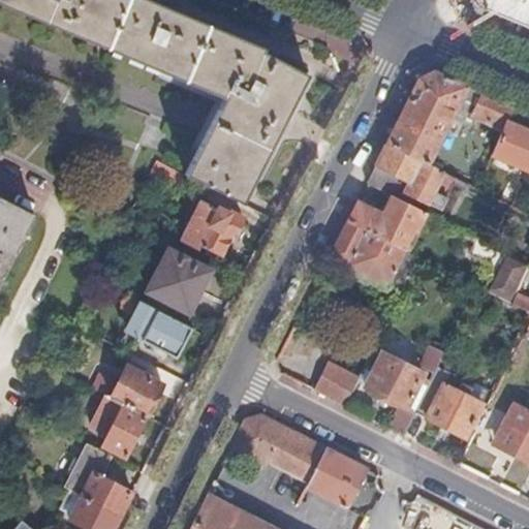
[(184,176),(241,205),(284,121),(296,100),(307,78),(262,55),(263,51),(145,0),(0,0),(0,4),(223,101),(184,176)]
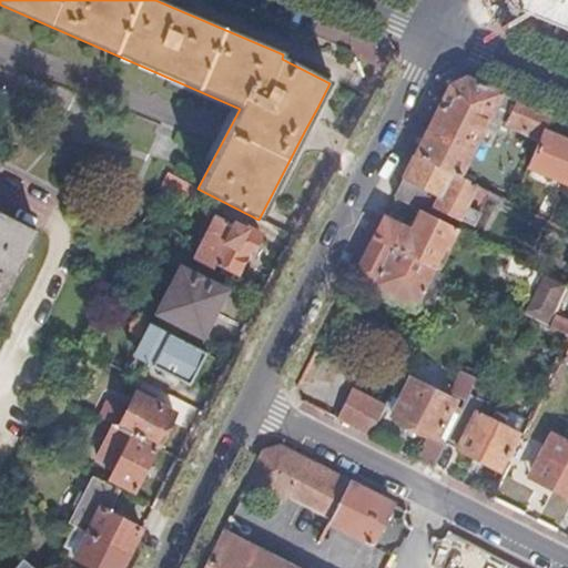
[(479,142),(504,92),(466,77),(450,84),(416,153),(462,175),(475,148),(480,150),(484,144),(479,142)]
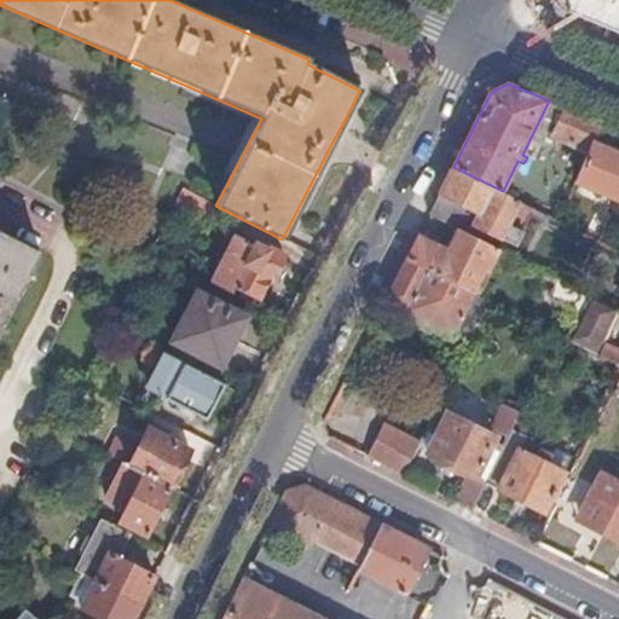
[(594,142),(602,122),(568,108),(554,134),(590,152),(594,142)]
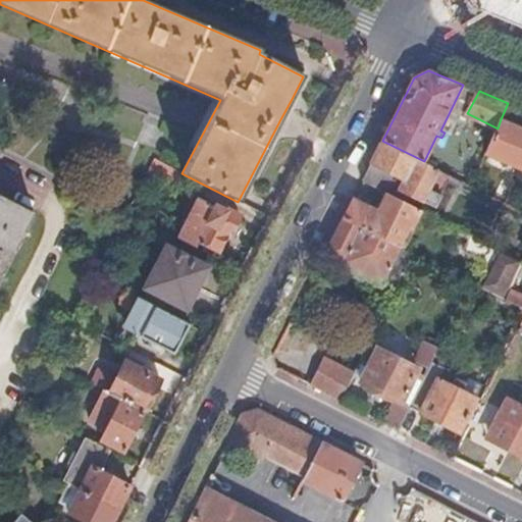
[(292,99),(280,119),(284,121),(295,100),(292,99)]
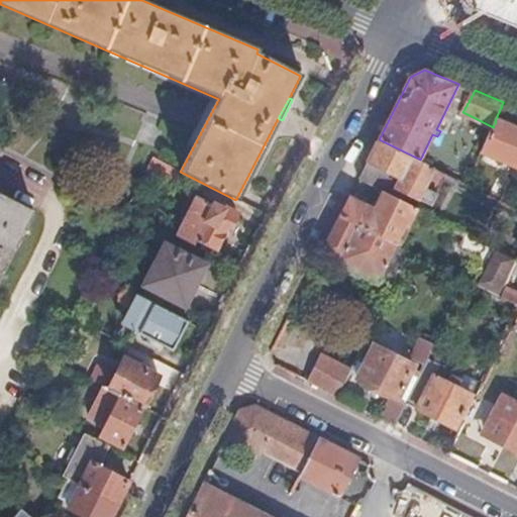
[(516,167),(516,165),(516,127),(496,118),(493,127),(482,151),(516,167)]
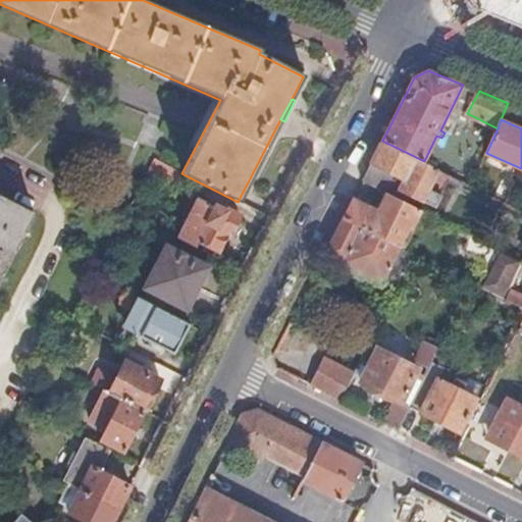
[(438,169),(424,161),(382,141),(375,155),(371,162),(405,179),(401,189),(422,200),(438,169)]
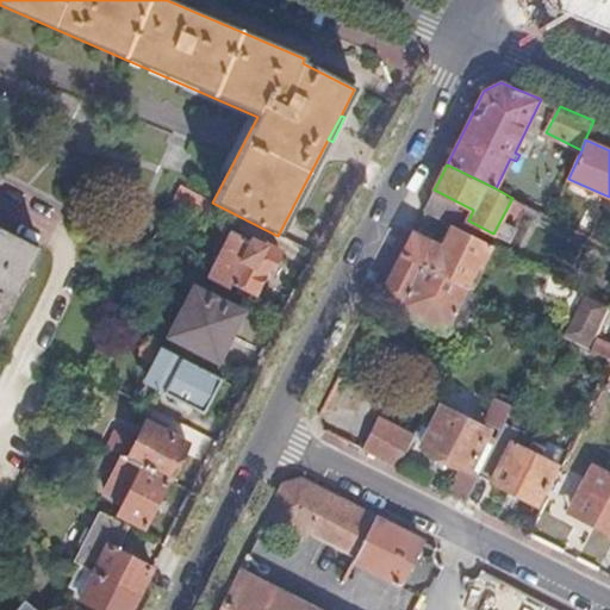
[(199,216),(207,200),(181,186),(173,201),(199,216)]
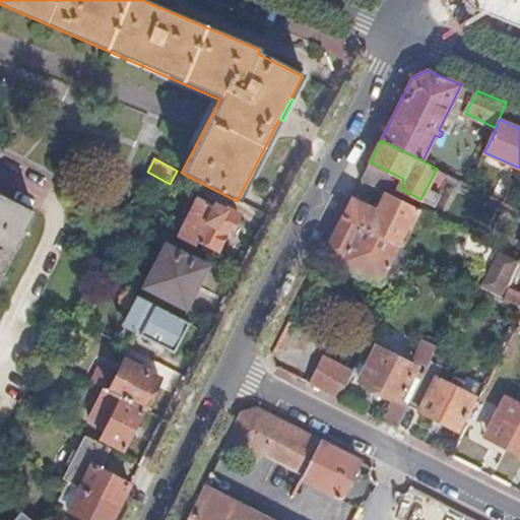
[(392,180),(368,167),(361,180),(386,193),(392,180)]
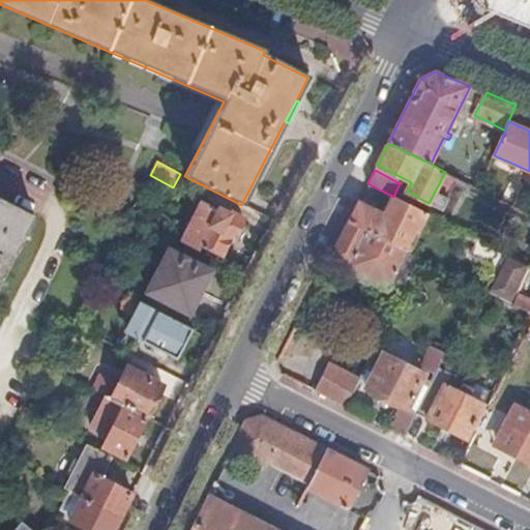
[(356,207),(349,221),(404,248),(406,245),(402,242),(409,229),(414,231),(423,212),(393,197),(384,215),(359,202),(356,207)]
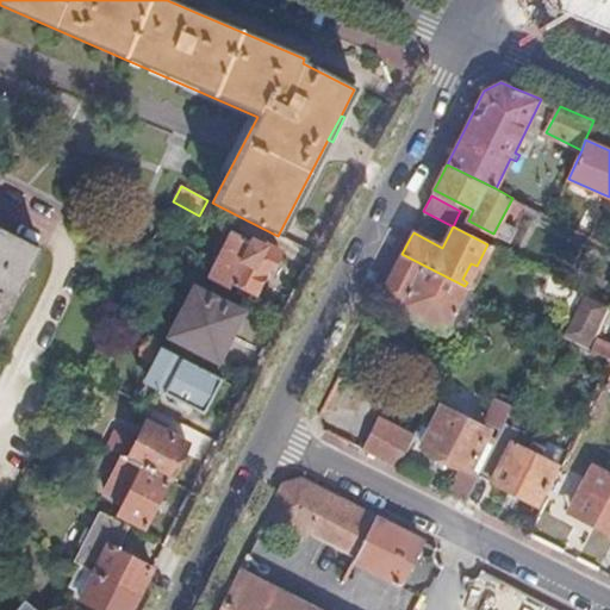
[(0,323),(38,249),(0,229),(0,323)]
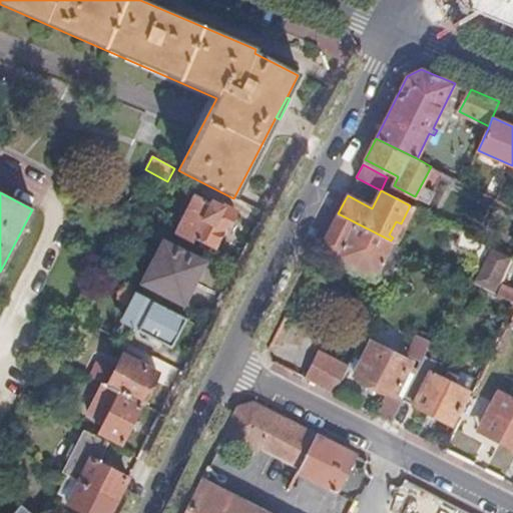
[(175,234),(191,242),(195,236),(214,245),(223,229),(227,230),(235,213),(222,206),(221,207),(196,195),(175,234)]
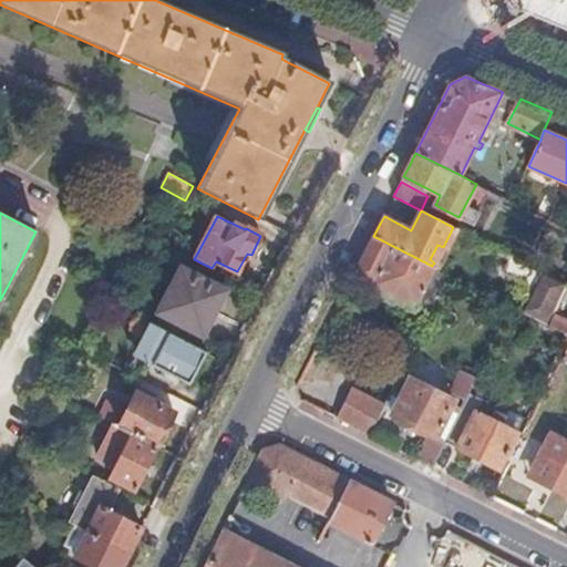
[(373,236),(354,274),(371,284),(371,285),(413,307),(414,305),(432,313),(451,276),(432,266),(373,236)]
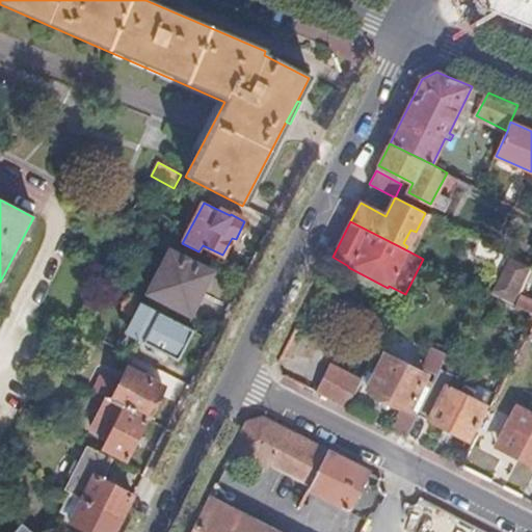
[(212,273),(170,251),(149,294),(191,316),(212,273)]
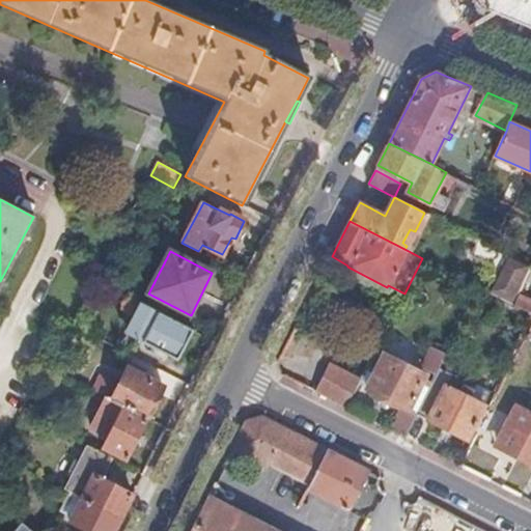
[(508,256),(488,291),(515,305),(520,296),(530,268),(508,256)]
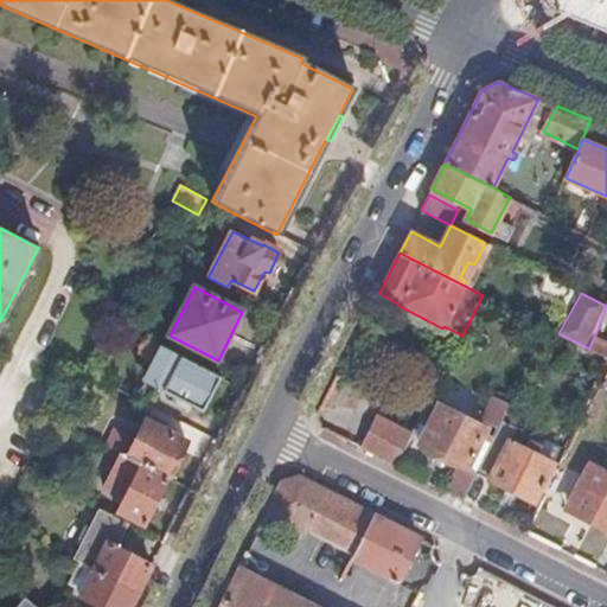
[(606,343),(594,338),(589,349),(606,356),(606,343)]
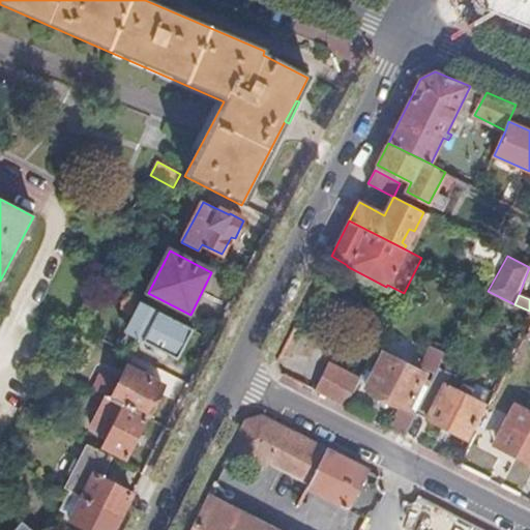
[(178,360),(193,330),(145,306),(130,335),(178,360)]
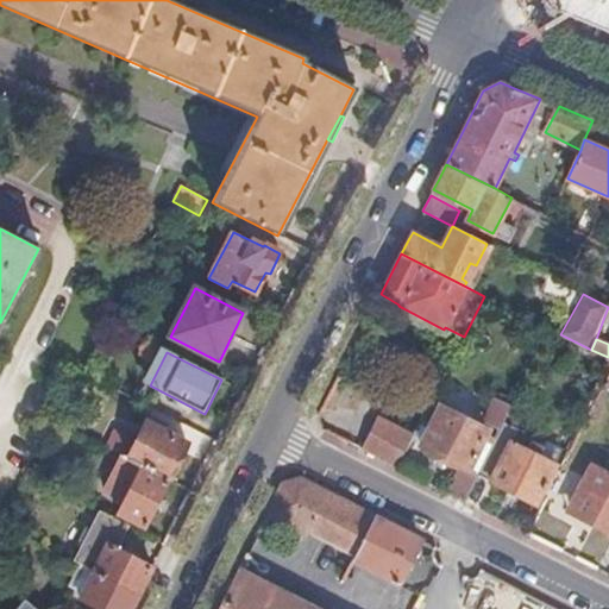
[(459,471),(447,493),(464,501),(478,473),(503,422),(510,408),(498,402),(488,422),(490,425),(488,429),(441,406),(419,451),(459,471)]
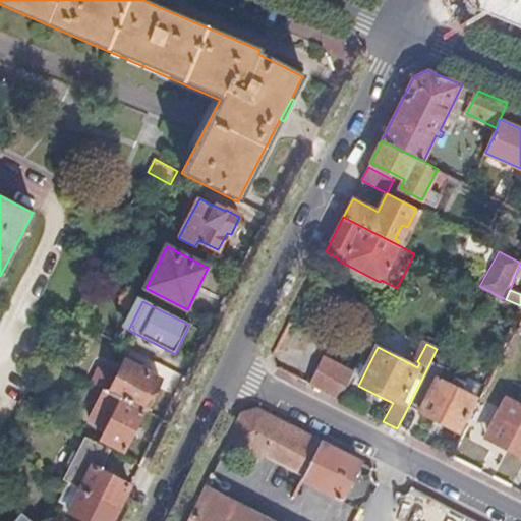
[(430,361),(409,405),(421,411),(420,413),(458,431),(461,423),(472,402),(474,398),(460,390),(463,384),(454,379),(450,385),(438,379),(443,366),(430,361)]
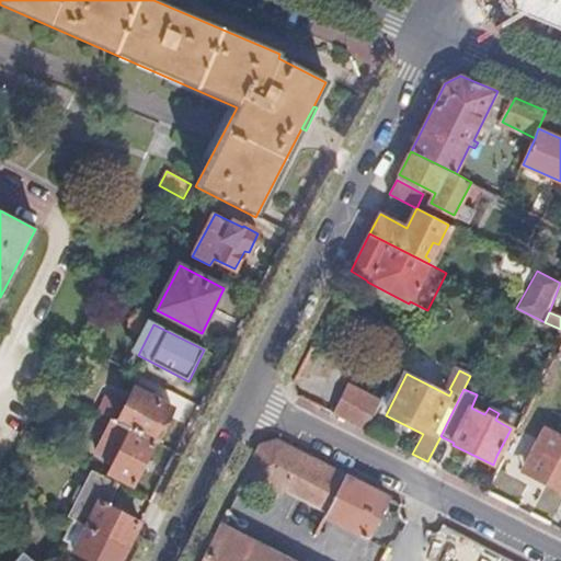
[(118,424),(155,442),(171,409),(135,390),(118,424)]
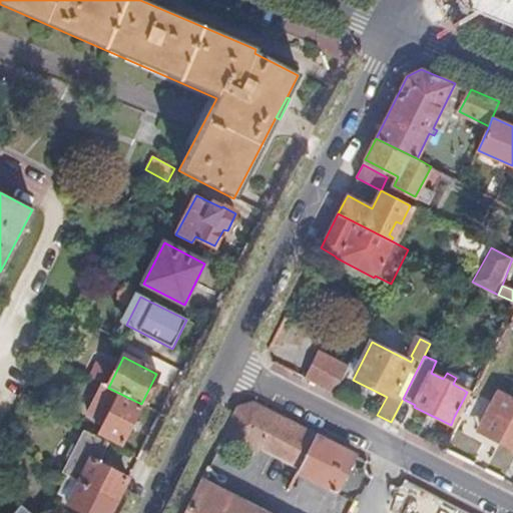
[(319,357),(307,380),(335,395),(347,372),(319,357)]
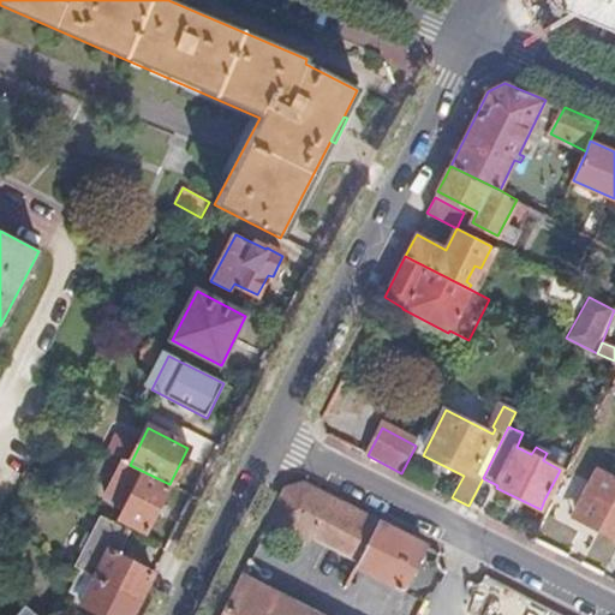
[(144,531),(169,484),(130,465),(123,461),(106,495),(125,506),(119,518),(144,531)]
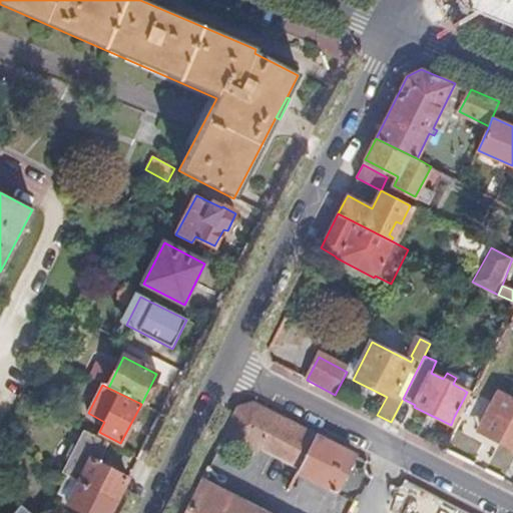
[(512,399),(495,390),(486,410),(491,414),(482,433),(512,449),(512,399)]
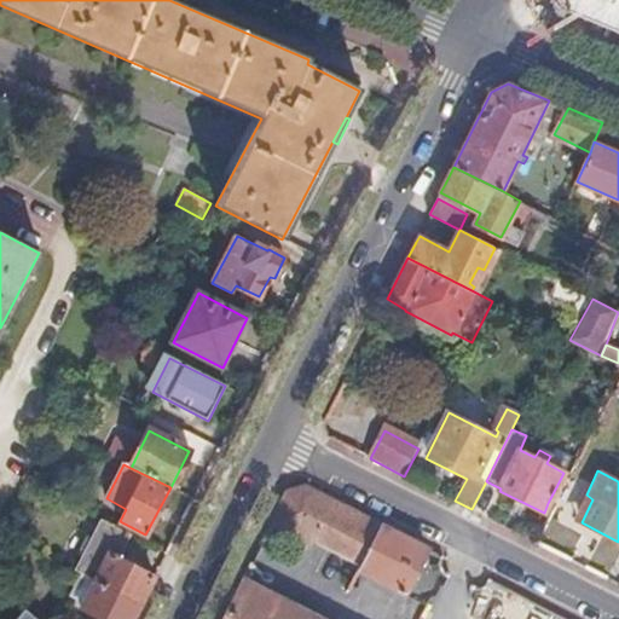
[(288,492),(271,524),(310,544),(311,541),(359,567),(380,526),(305,487),(288,492)]
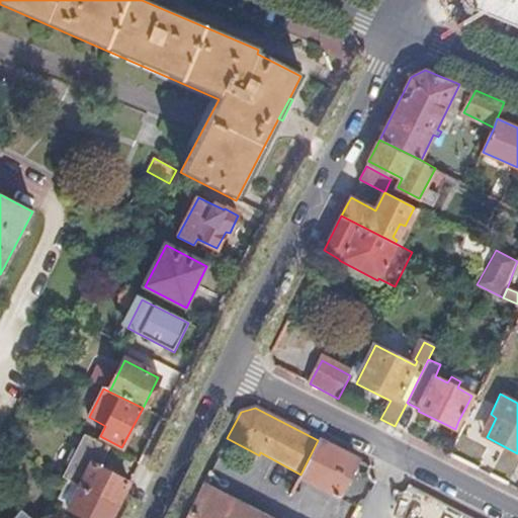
[(481,434),(487,437),(496,418),(491,414),(481,434)]
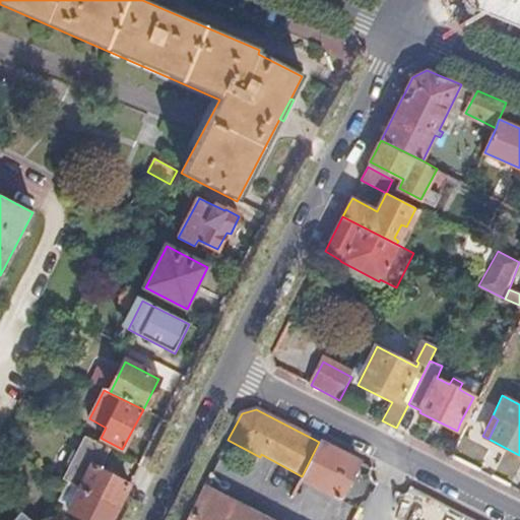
[(68,482),(118,508),(130,485),(98,469),(108,449),(86,438),(64,480),(68,482)]
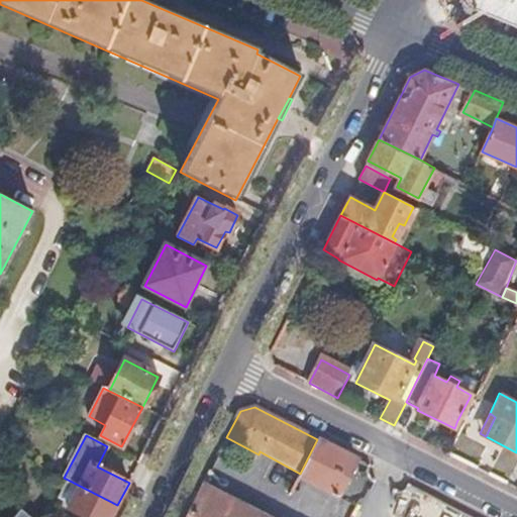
[(338,496),(355,458),(317,439),(300,474),(299,476),(338,496)]
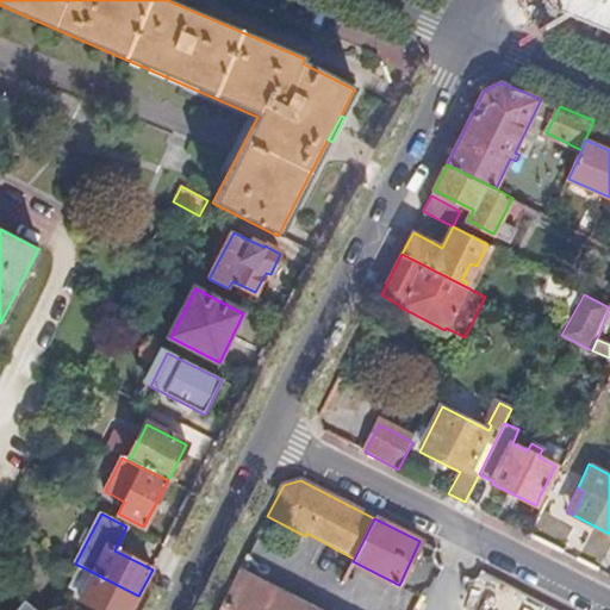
[(80,599),(100,609),(131,609),(138,596),(80,566),(69,587),(81,595),(80,599)]
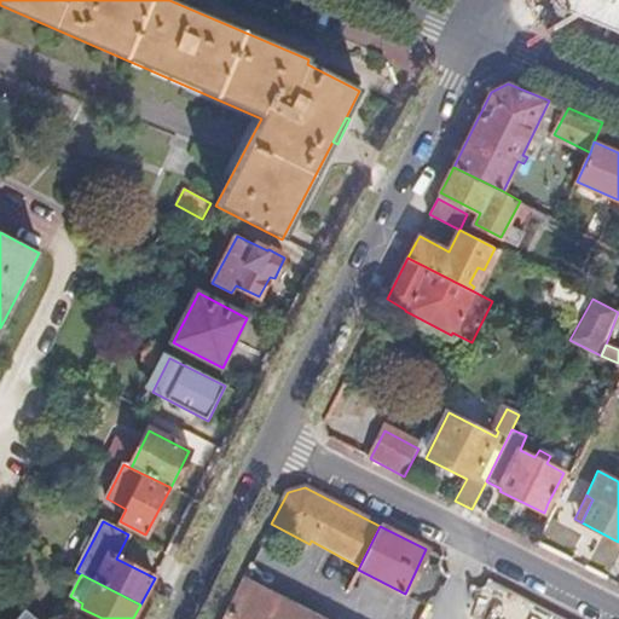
[(316,618),(242,582),(223,618),(316,618)]
